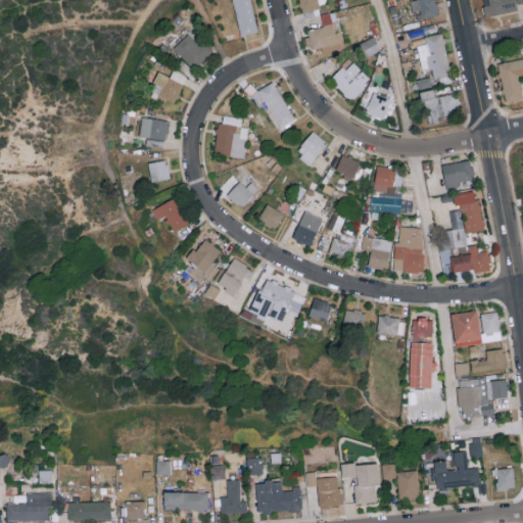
[(232,0),(240,35),(257,32),(250,0),(232,0)]
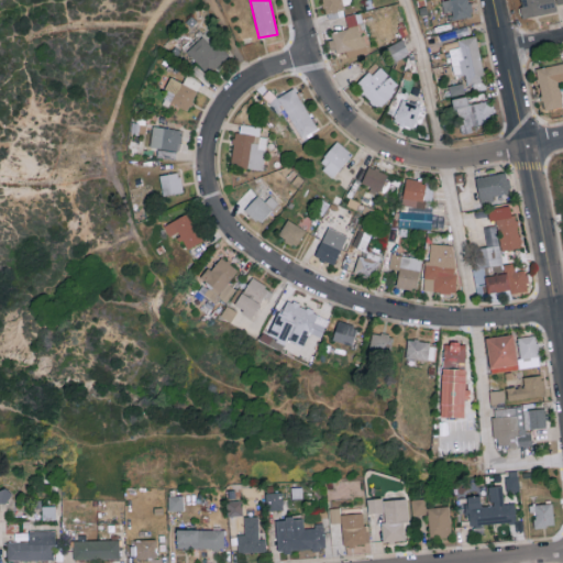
[(349,0),(322,0),(324,12),(344,9),(343,1),(349,0)]
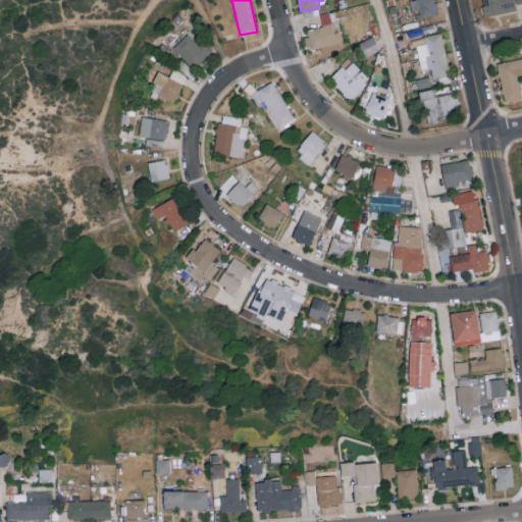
[(437,15),(434,0),(409,0),(411,11),(416,10),(418,17),(437,15)]
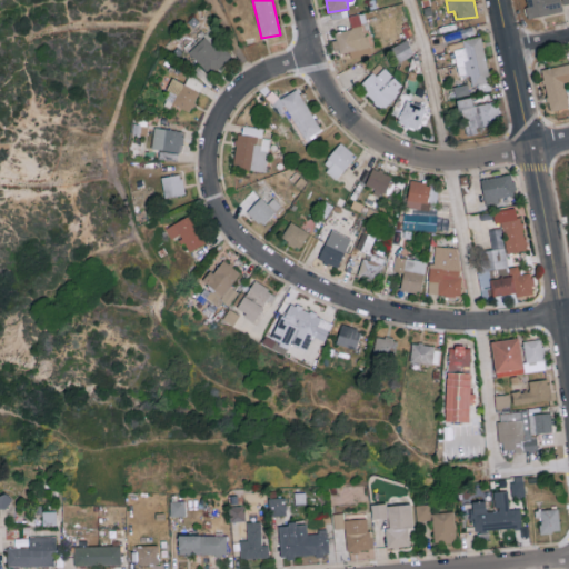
[(563,11),(561,0),(525,0),(529,18),(563,11)]
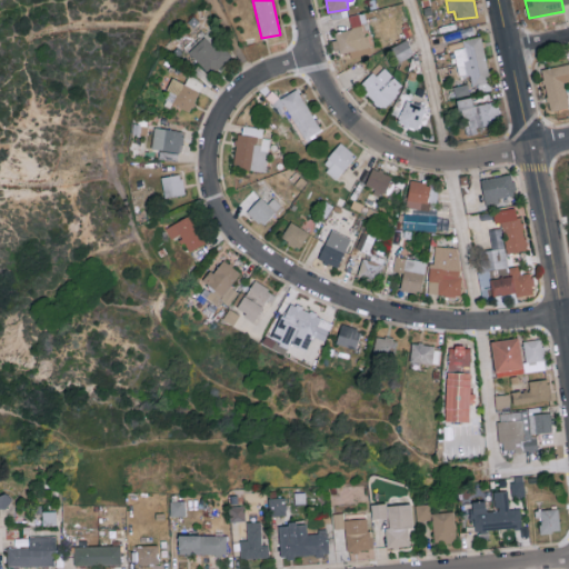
[(332,32),(337,55),(351,51),(368,48),(360,13),(349,17),(351,29),(332,32)]
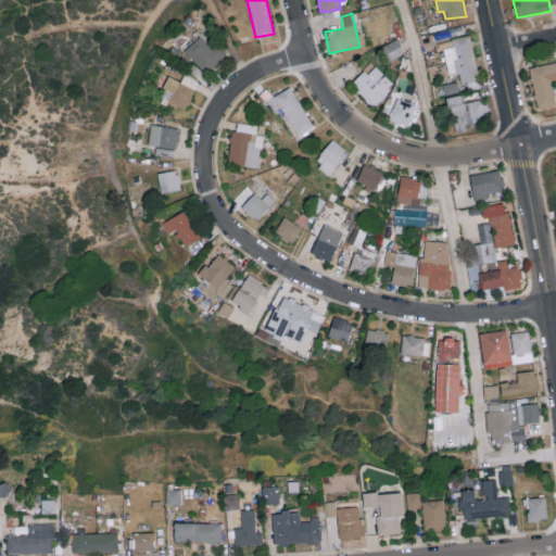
[(225,53),(216,43),(212,48),(200,35),(185,50),(205,72),(225,53)]
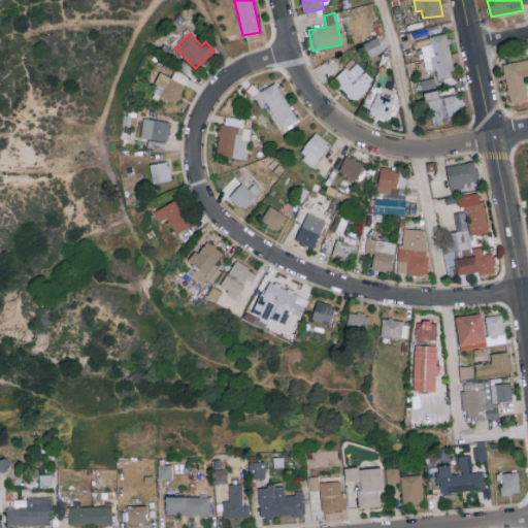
[(429,36),(430,43),(422,45),(426,71),(438,68),(441,85),(456,83),(447,33),(429,36)]
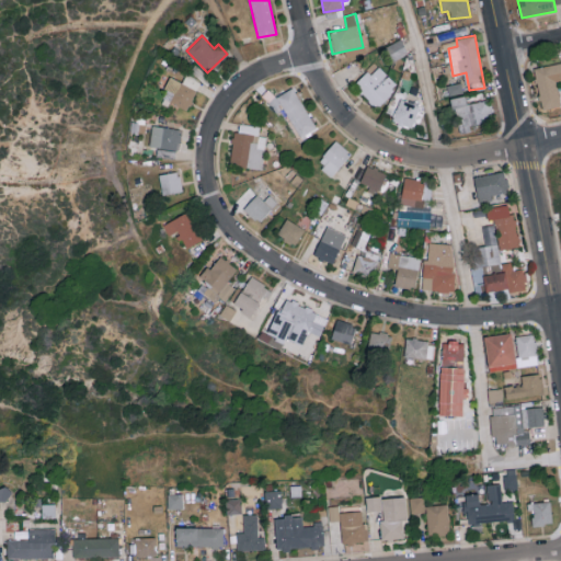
[(408,55),(402,39),(386,45),(391,60),(408,55)]
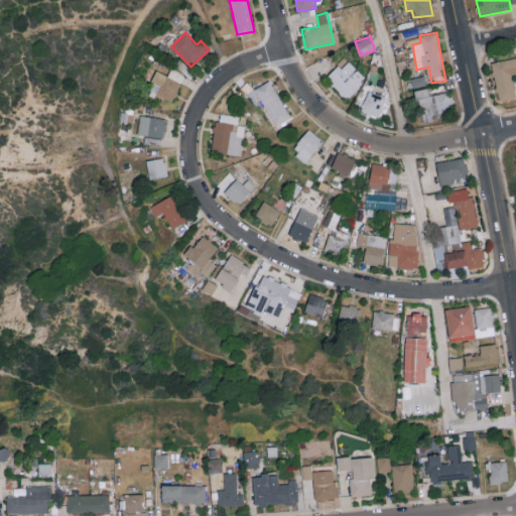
[(515,97),(515,88),(515,83),(515,82),(515,56),(492,61),(499,100),(515,97)]
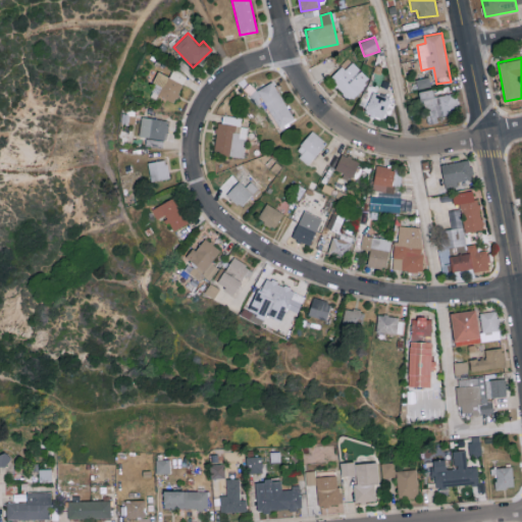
[(350,99),(370,80),(352,59),(330,80),(350,99)]
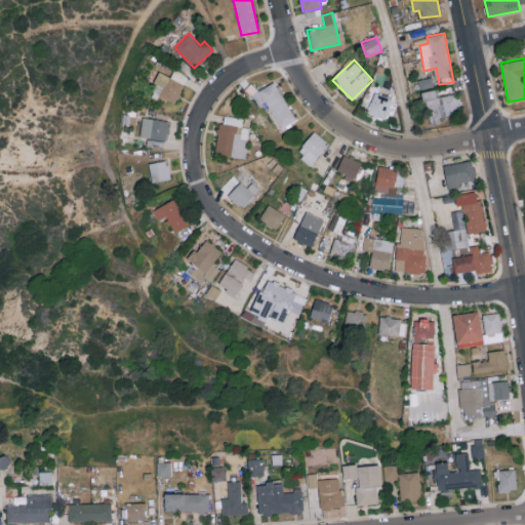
[(161,72),(150,92),(173,104),(188,76),(174,69),(170,77),(161,72)]
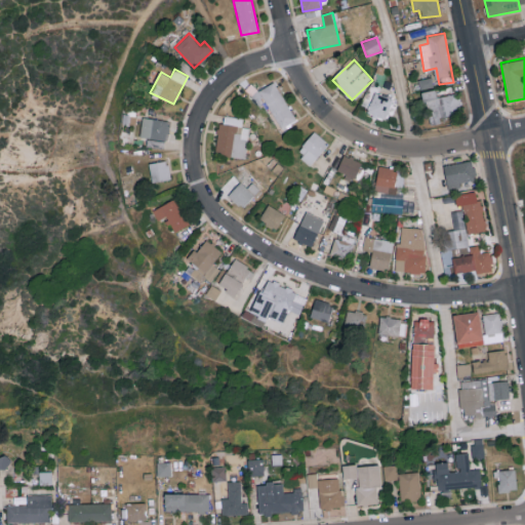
[(418,79),(420,91),(434,88),(432,77),(418,79)]
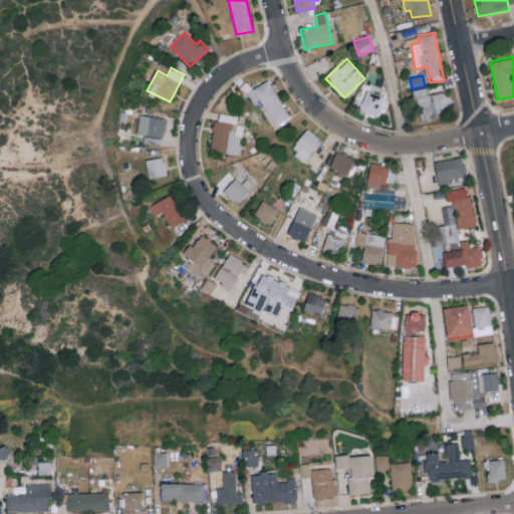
[(290,116),(268,79),(254,88),(275,125),(290,116)]
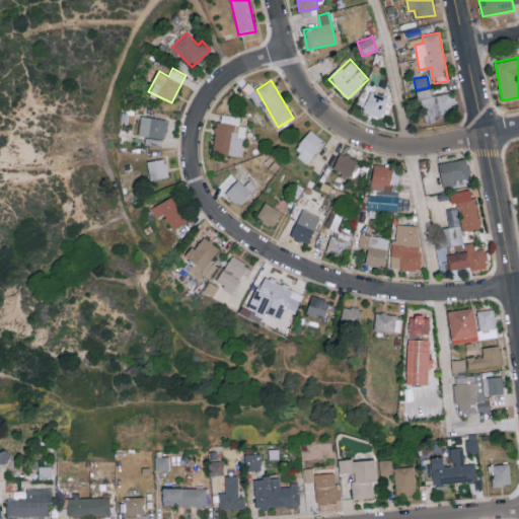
[(424,121),(458,114),(453,91),(432,95),(430,88),(418,90),(424,121)]
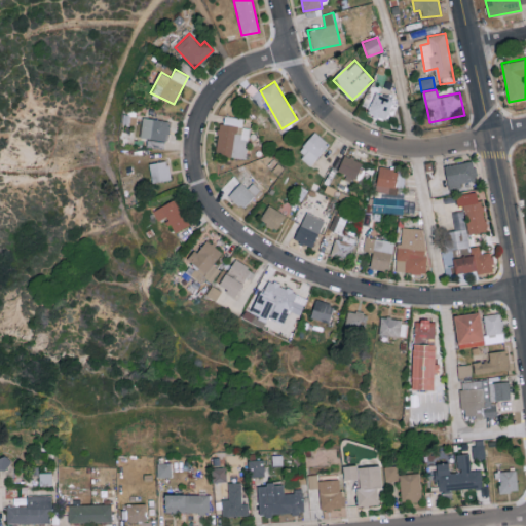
[(374,99),(365,97),(361,111),(386,118),(391,97),(375,92),(374,99)]
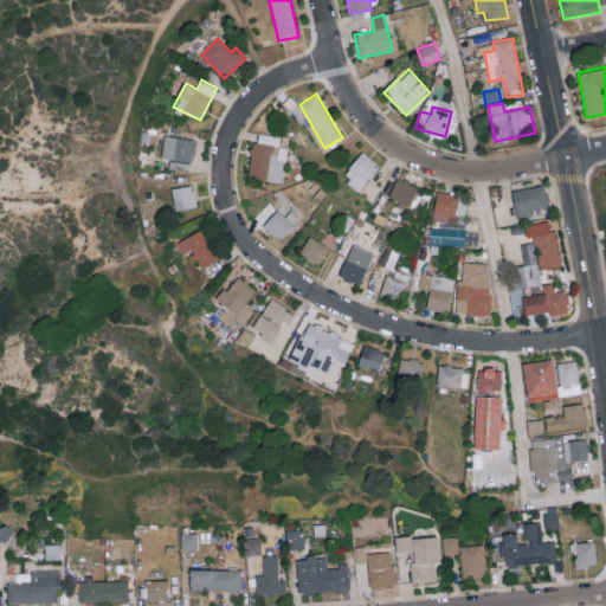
[(284,181),(287,147),(279,146),(281,135),(255,133),(250,178),(284,181)]
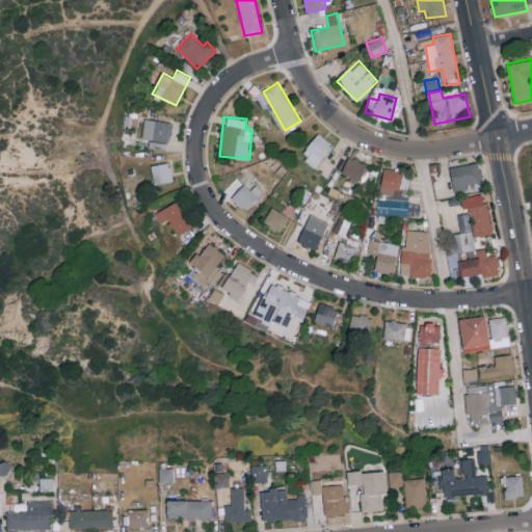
[(141,137),(168,142),(171,123),(144,117),(141,137)]
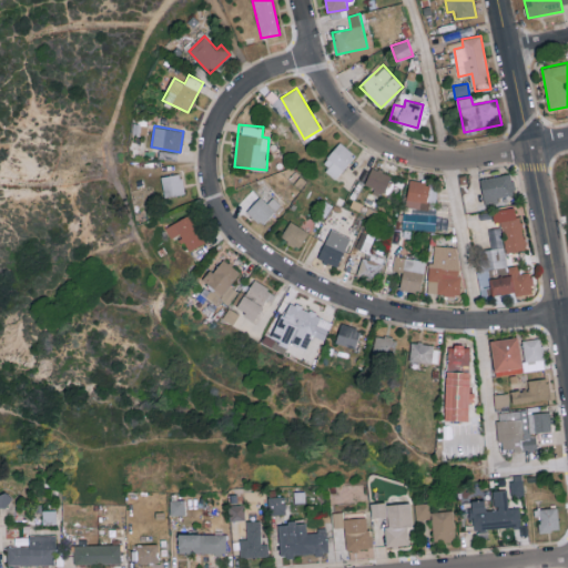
[(322,169),(336,180),(355,153),(341,142),(322,169)]
